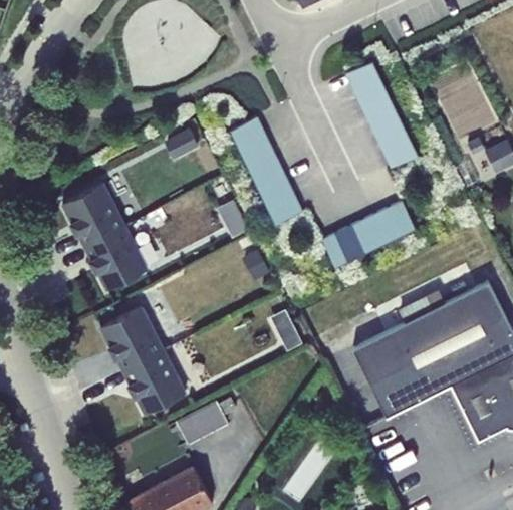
[(372,61),(345,74),(392,169),(415,159),(419,157),(383,83),(372,61)]
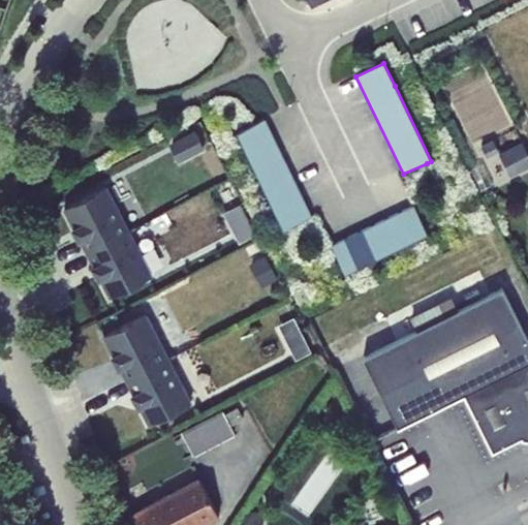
[(241,131),(237,134),(284,232),(312,218),(268,127),(265,120),(241,131)]
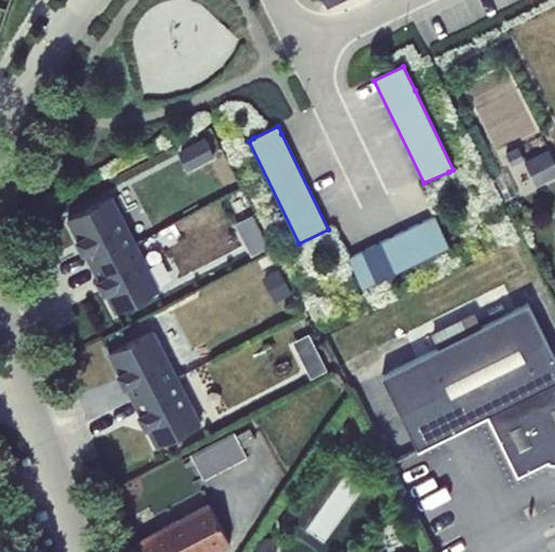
[(206,141),(178,154),(188,174),(216,161),(206,141)]
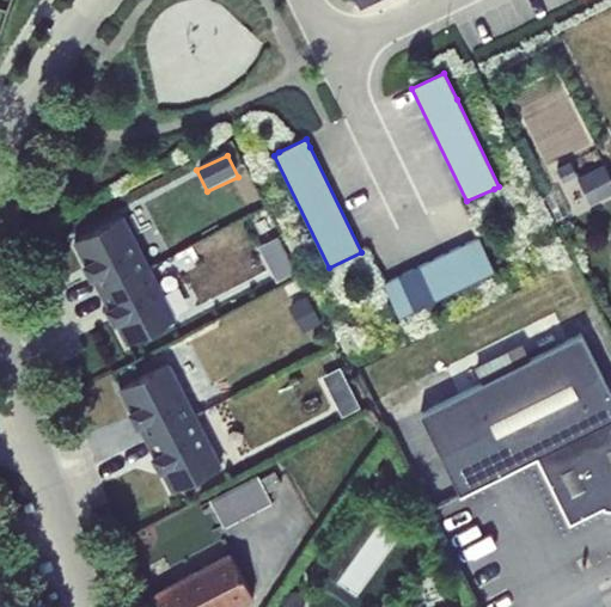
[(610,179),(605,167),(579,181),(592,208),(610,198),(610,179)]
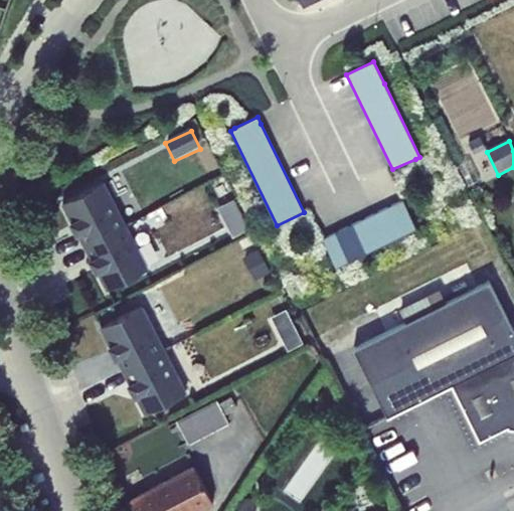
[(86,248),(127,226),(105,183),(63,205),(72,223),(71,224),(77,236),(78,235),(86,248)]
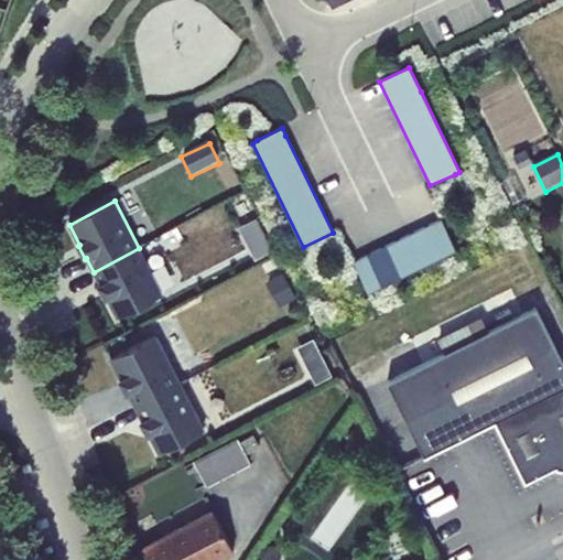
[(258,222),(239,232),(257,264),(274,254),(258,222)]
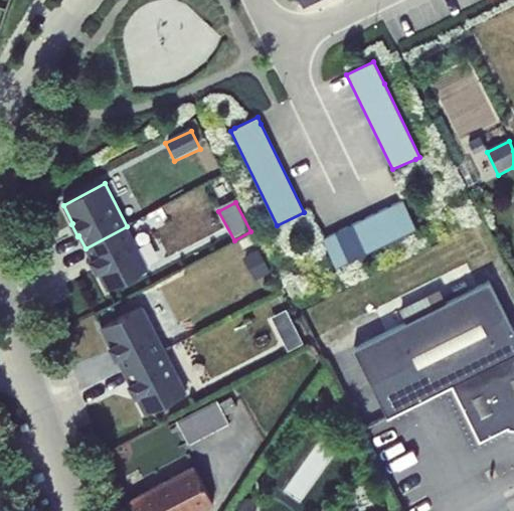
[(403,202),(323,240),(337,271),(417,230),(403,202)]
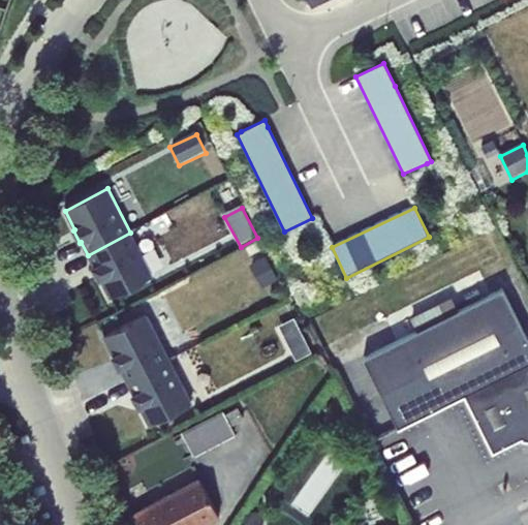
[(130,233),(88,255),(94,269),(93,270),(99,281),(100,280),(111,300),(154,278),(130,233)]
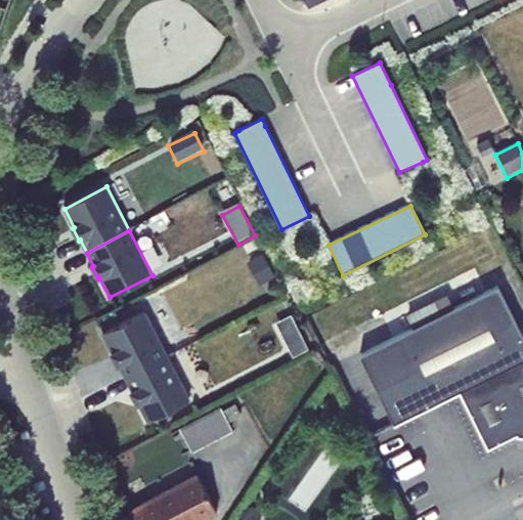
[(265,256),(248,264),(258,287),(275,278),(265,256)]
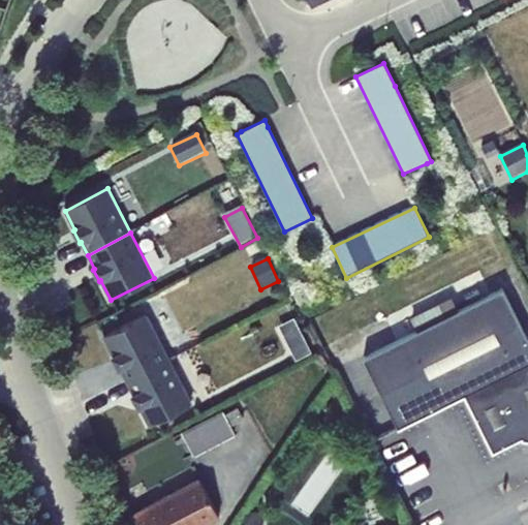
[(417,334),(364,361),(398,429),(464,397),(492,454),(521,439),(522,441),(527,442),(527,341),(503,290),(459,312),(453,299),(410,319),(417,334)]
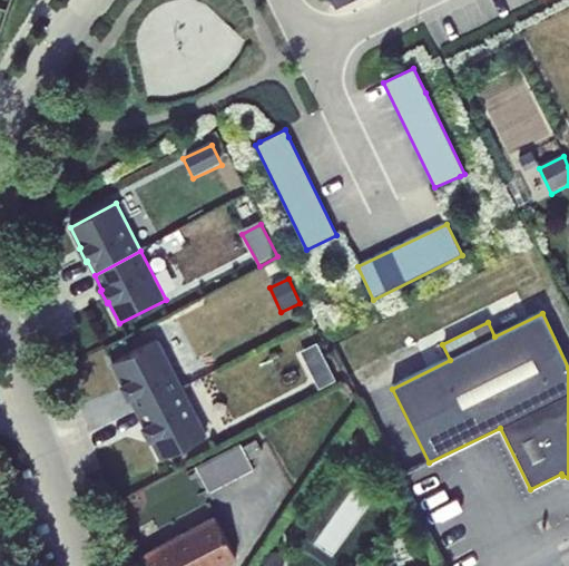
[(137,412),(183,389),(158,341),(113,364),(123,386),(121,387),(128,399),(129,398),(137,412)]
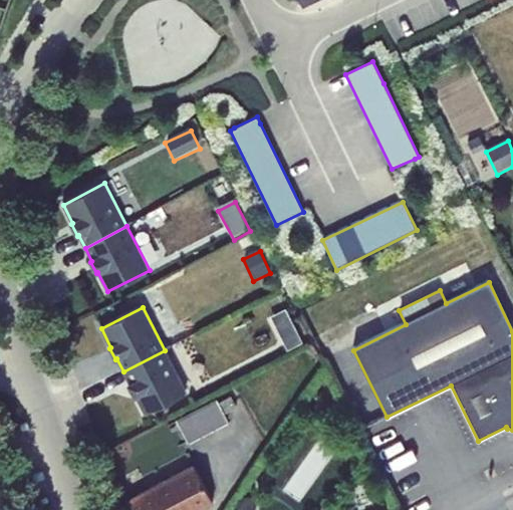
[(286,311),(270,319),(288,353),(303,345),(286,311)]
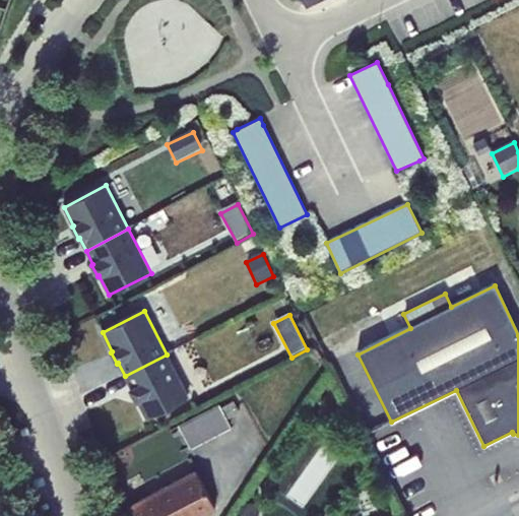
[(167,355),(125,376),(132,389),(130,390),(136,402),(138,401),(147,420),(189,398),(167,355)]
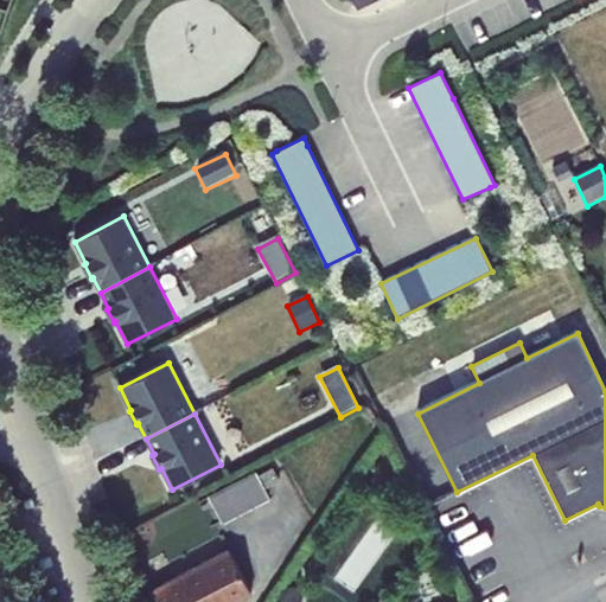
[(256,473),(210,498),(224,526),(272,501),(256,473)]
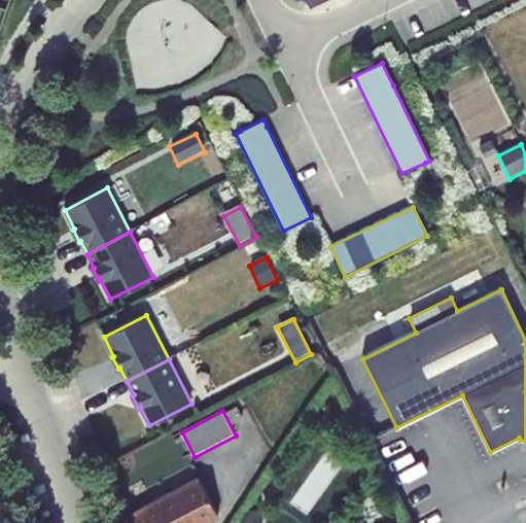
[(198,479),(130,516),(131,522),(207,522),(218,517),(198,479)]
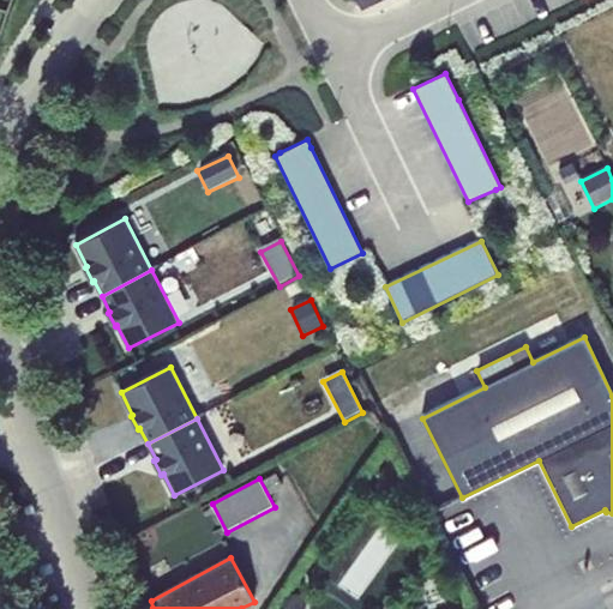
[(304,608),(304,596),(290,595),(281,608),(304,608)]
